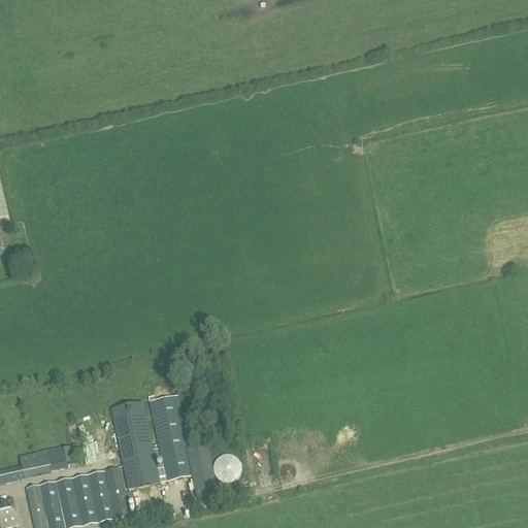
[(230,365),(251,465),(290,458),(269,357),(230,365)]
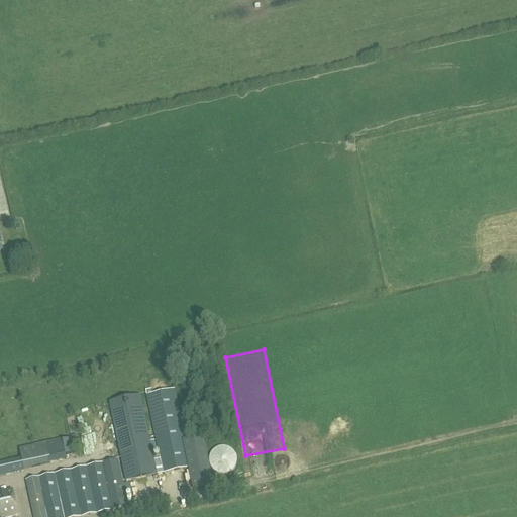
[(191,468),(185,439),(174,389),(151,394),(146,395),(163,474),(188,468),(191,468)]
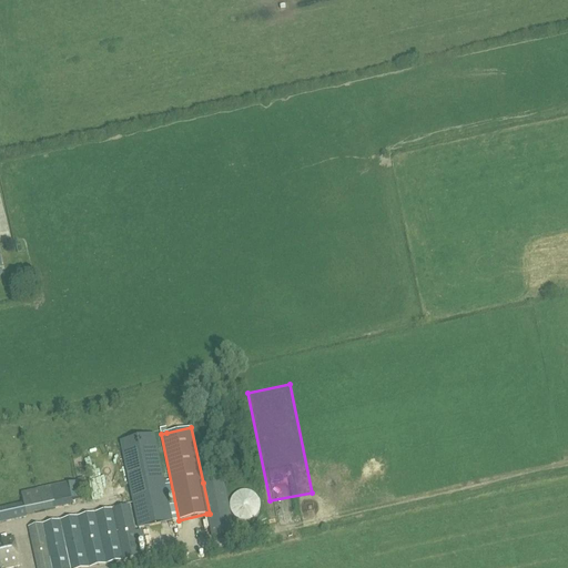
[(172,521),(153,434),(120,442),(138,528),(172,521)]
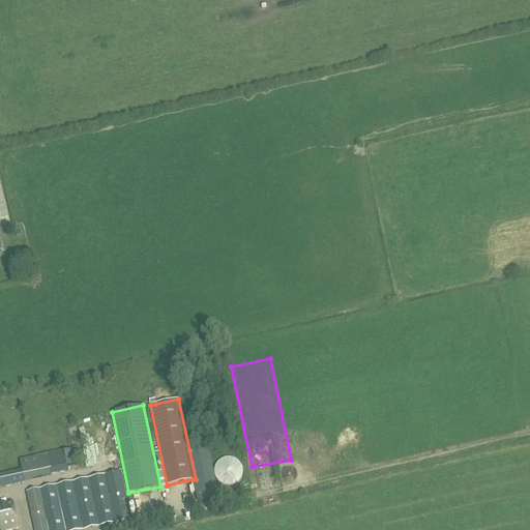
[(207,447),(189,450),(196,479),(193,479),(194,482),(205,480),(209,500),(218,498),(207,447)]
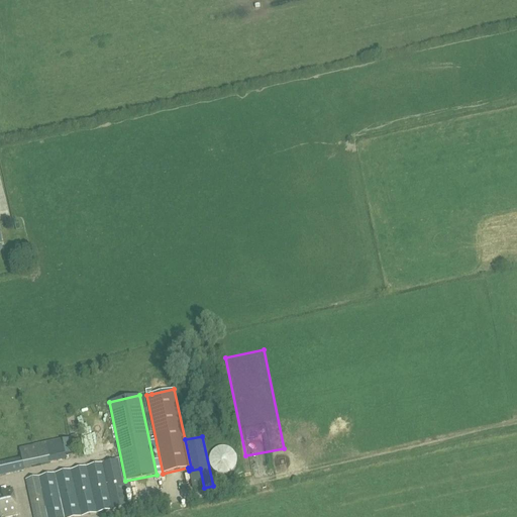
[(0,476),(24,471),(23,469),(50,463),(45,443),(18,448),(20,457),(0,461),(0,476)]
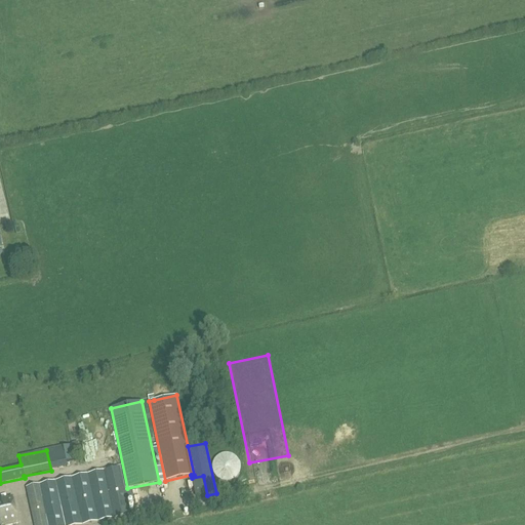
[(212,465),(211,468),(212,471),(213,475),(215,477),(217,479),(220,481),(225,482),(228,482),(231,481),(234,479),(237,477),(238,474),(240,471),(240,468),(240,465),(238,461),(236,458),(234,456),(231,454),(228,453),(224,453),(220,454),(217,456),(215,458),(213,461),(212,465)]
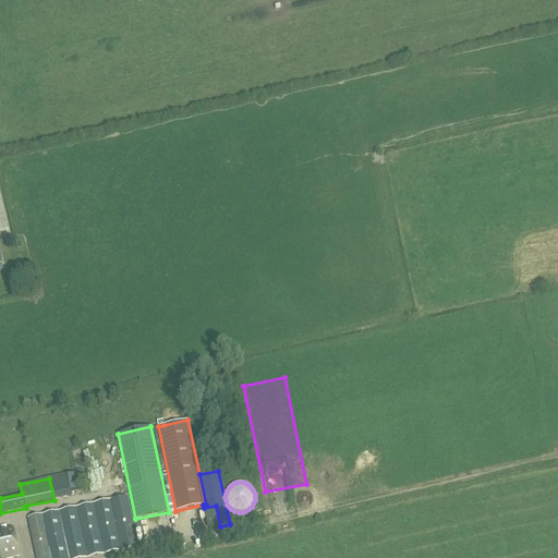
[(35,557),(86,557),(138,547),(128,496),(87,506),(27,518),(35,557)]
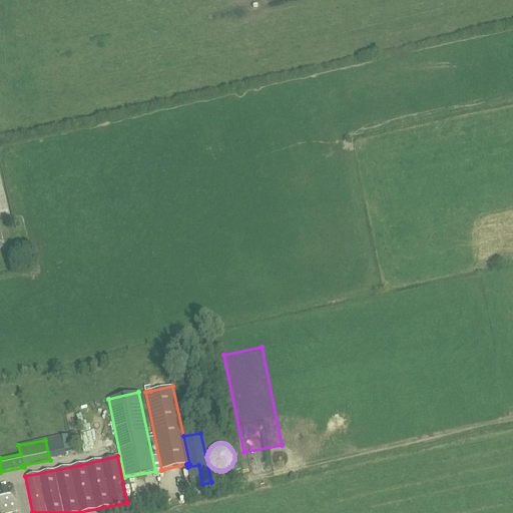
[(198,465),(187,467),(191,486),(202,484),(198,465)]
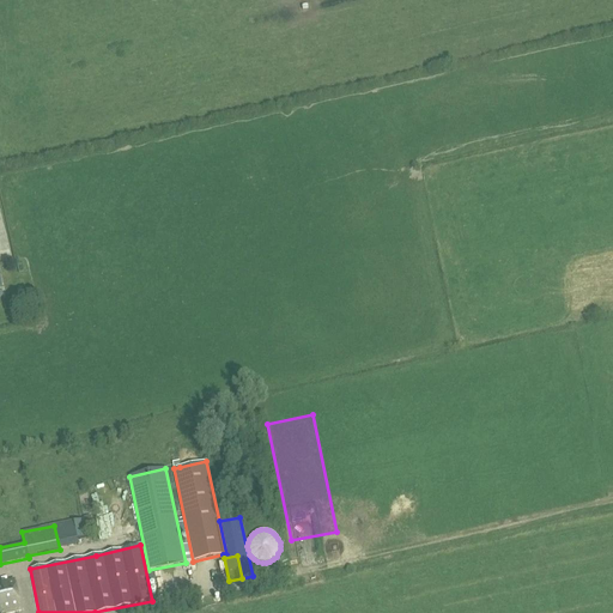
[(0,612),(10,612),(20,611),(14,581),(0,583),(0,612)]
